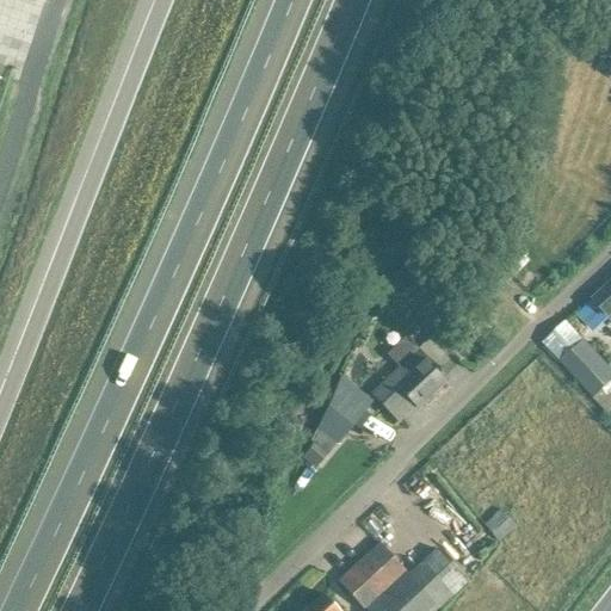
[(610,282),(593,300),(610,318),(610,316),(610,282)]
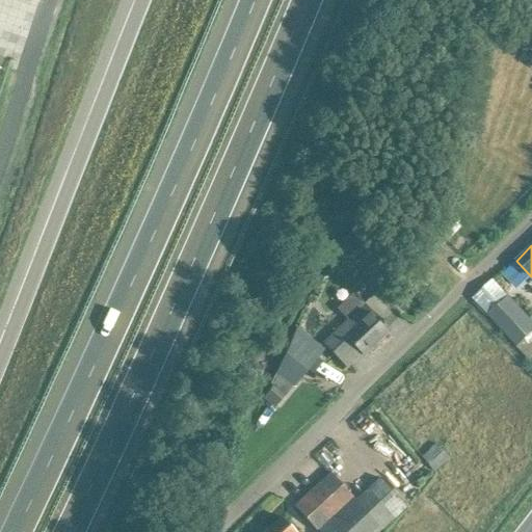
[(505,260),(485,281),(501,295),(521,275),(505,260)]
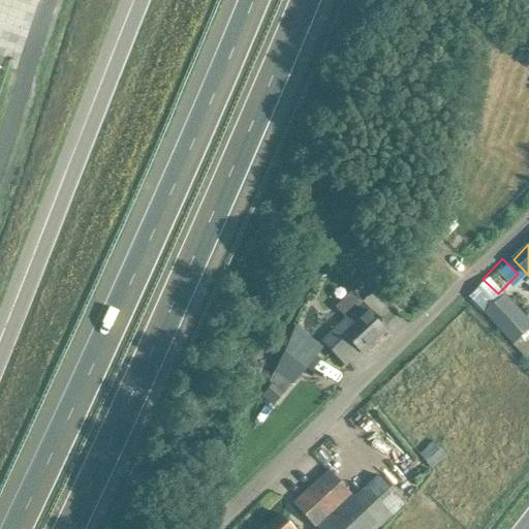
[(344,319),(322,341),(331,350),(344,365),(384,328),(380,322),(381,321),(378,318),(377,320),(362,304),(350,292),(334,309),(344,319)]
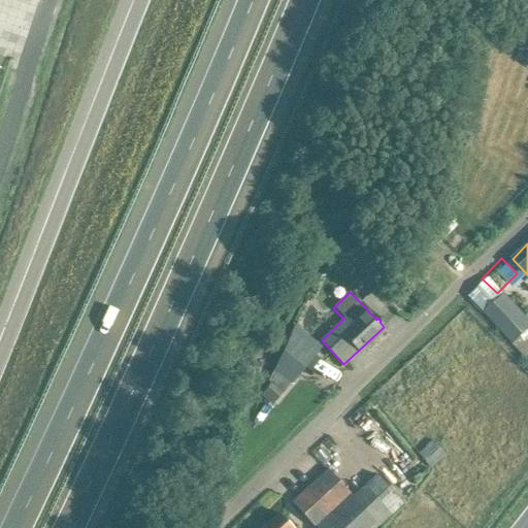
[(515,347),(527,334),(527,319),(505,295),(485,315),(515,347)]
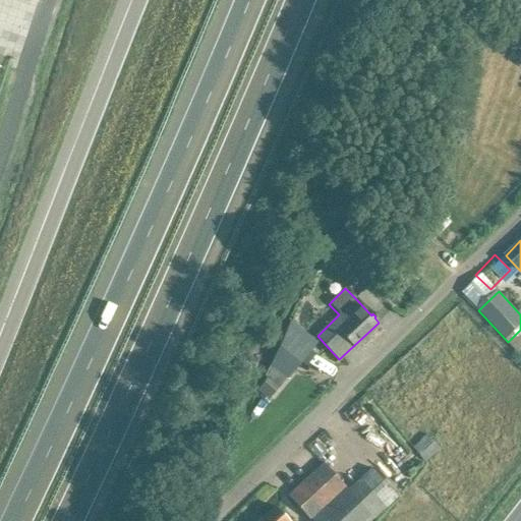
[(262,383),(274,393),(310,348),(288,331),(262,383)]
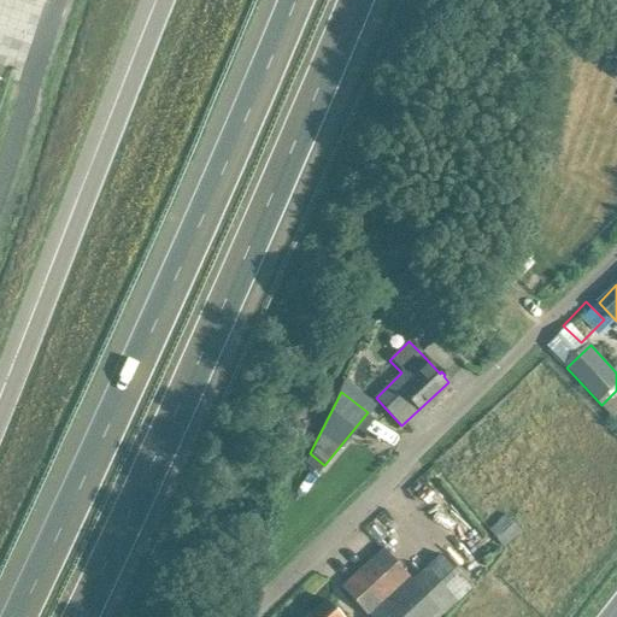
[(512,517),(532,500),(521,489),(503,506),(512,517)]
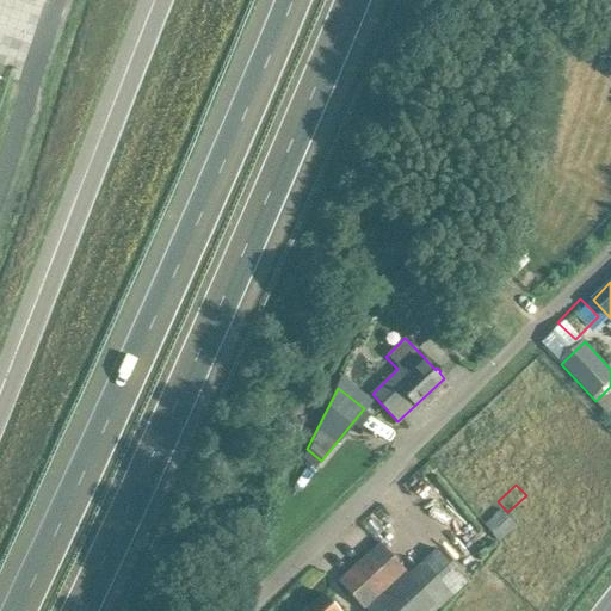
[(380,544),(338,582),(353,600),(363,610),(437,610),(438,610),(439,609),(468,584),(437,550),(409,576),(408,575),(405,572),(395,562),(380,544)]
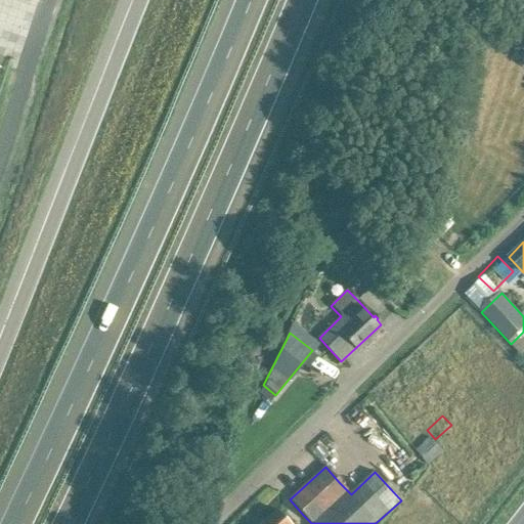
[(289,523),(277,511),(262,523),(289,523)]
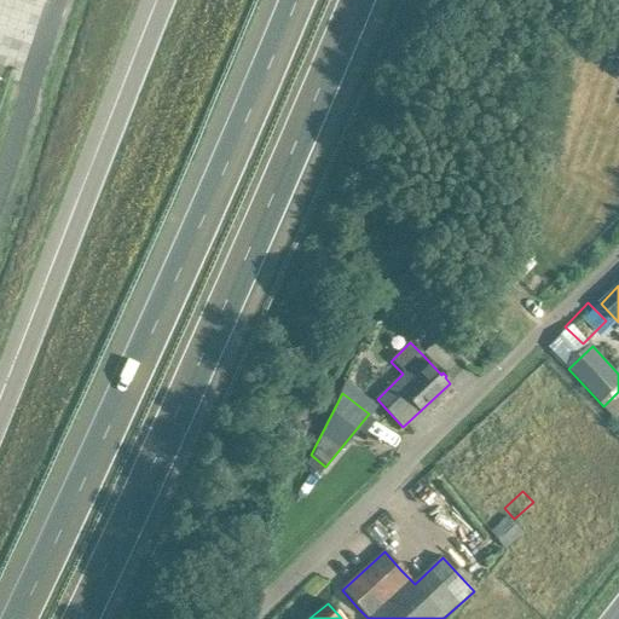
All buildings are outlined.
